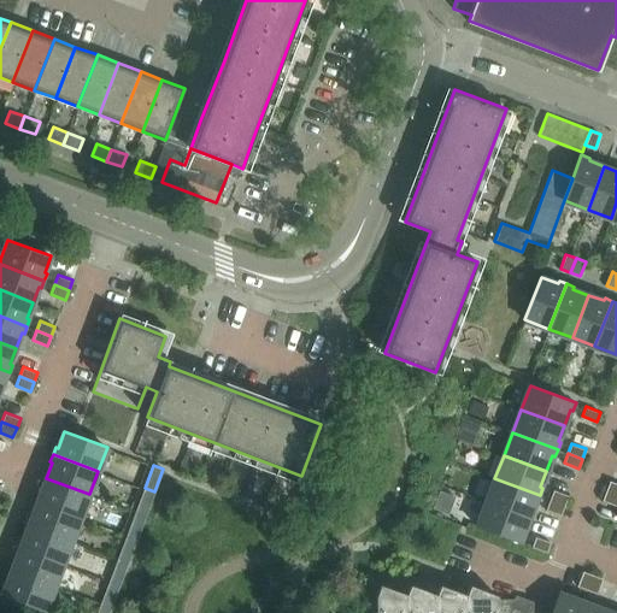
[(81,517),(89,494),(46,478),(40,494),(37,493),(35,500),(81,517)]
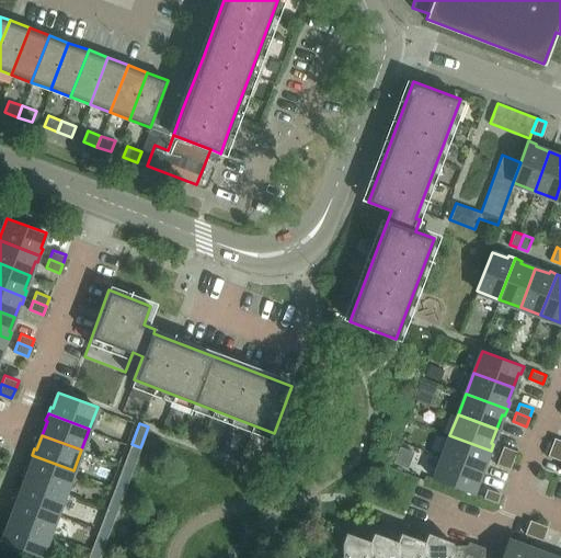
[(489,457),(491,451),(449,435),(442,456),(481,470),(487,457),(489,457)]
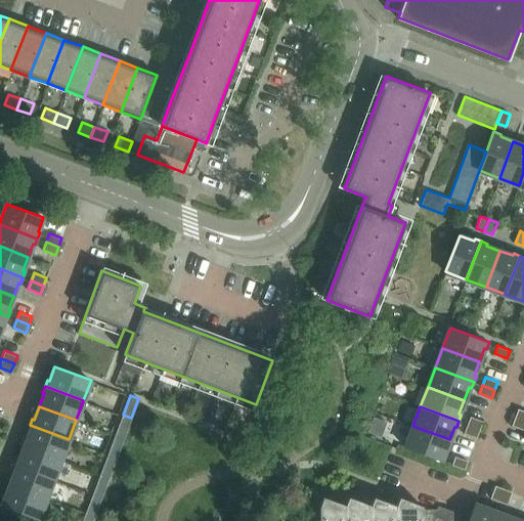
[(523,419),(523,409),(518,407),(515,417),(523,419)]
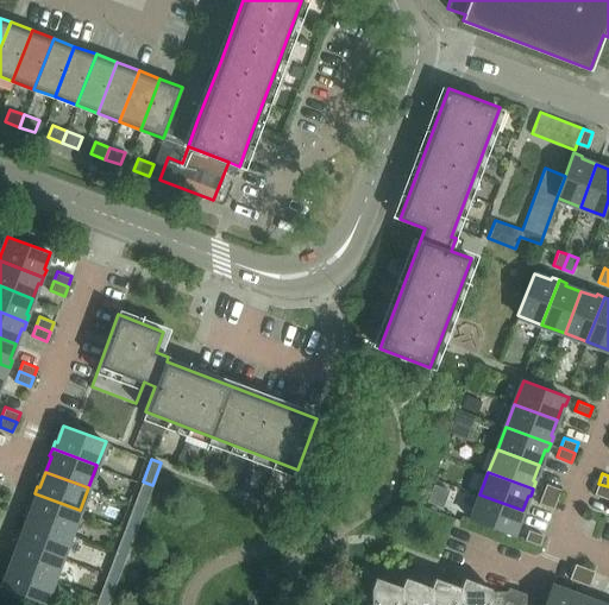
[(144,509),(152,485),(143,481),(135,505),(144,509)]
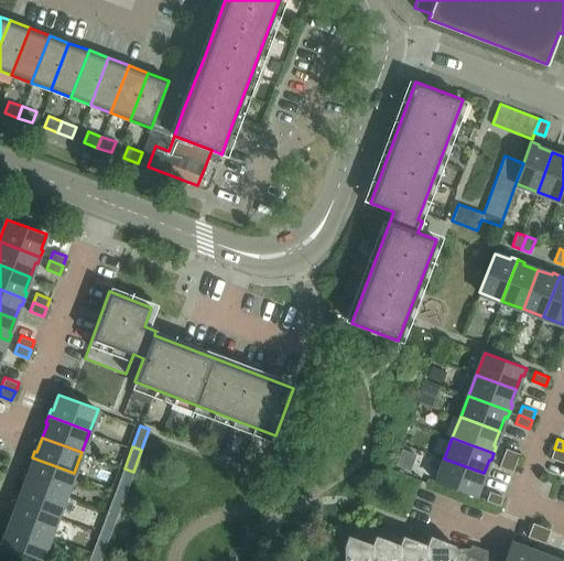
[(517,462),(520,453),(507,448),(502,456),(517,462)]
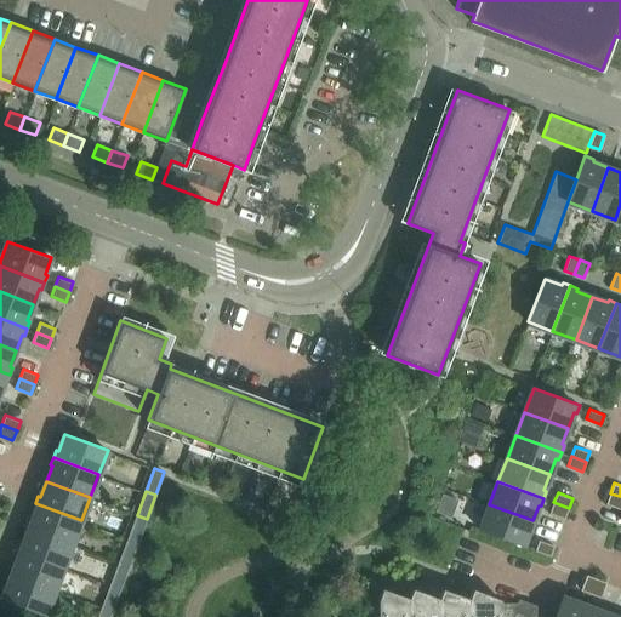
[(620,508),(620,496),(610,493),(607,503),(620,508)]
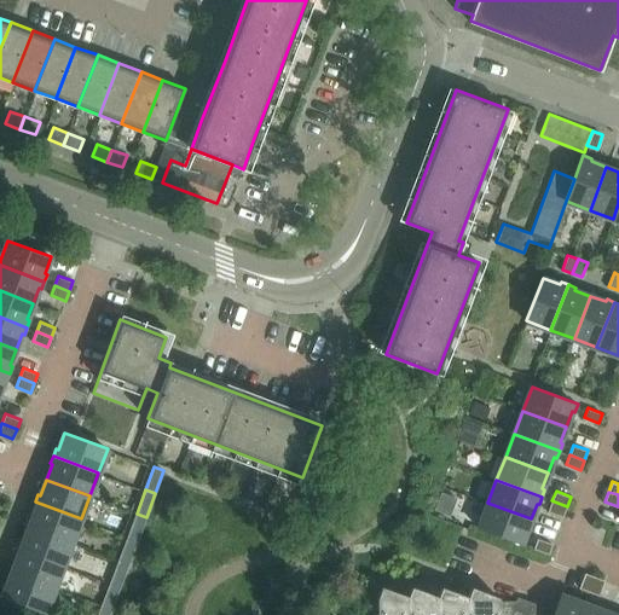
[(562,516),(567,506),(551,500),(548,510),(562,516)]
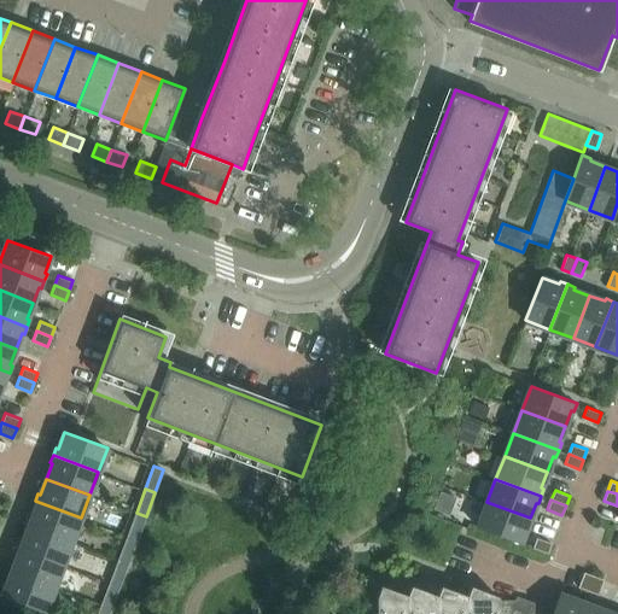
[(73,542),(81,518),(35,501),(33,508),(35,509),(29,525),(73,542)]
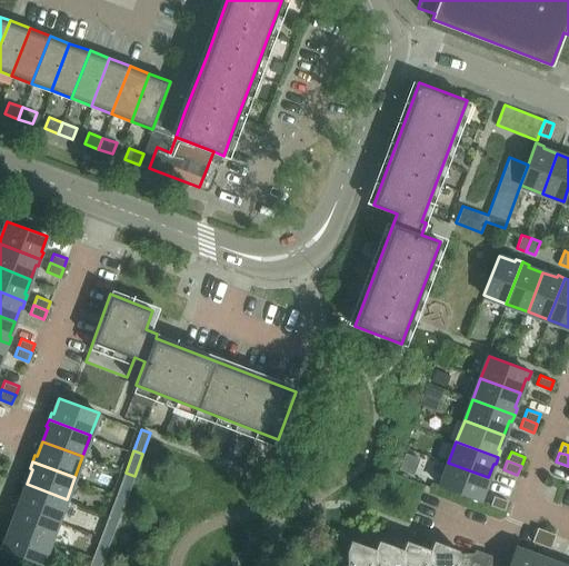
[(482,492),(488,477),(448,463),(440,485),(482,500),(485,493),(482,492)]
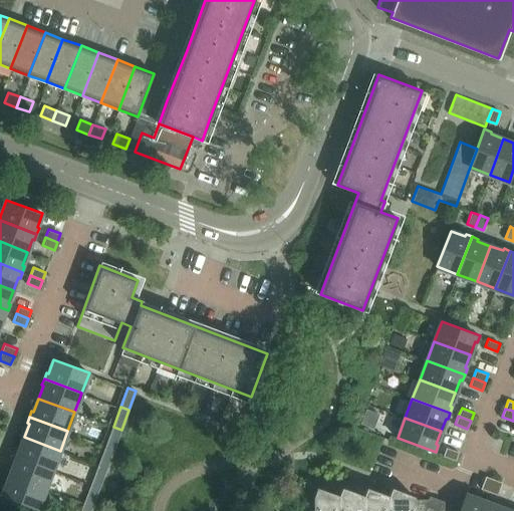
[(113,449),(121,430),(113,427),(105,446),(113,449)]
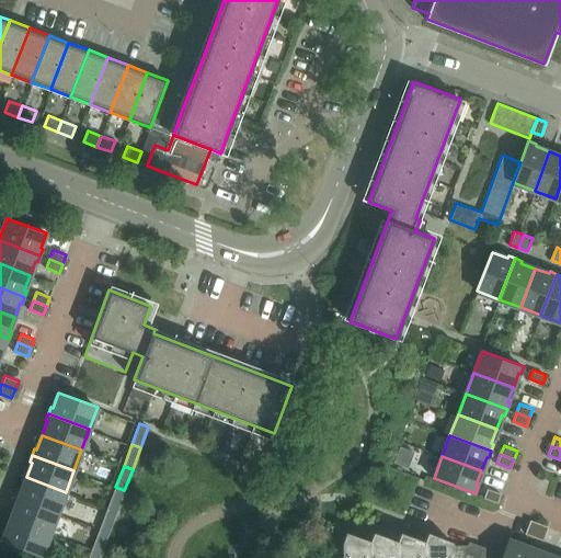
[(58,513),(66,492),(26,477),(21,491),(19,490),(16,497),(58,513)]
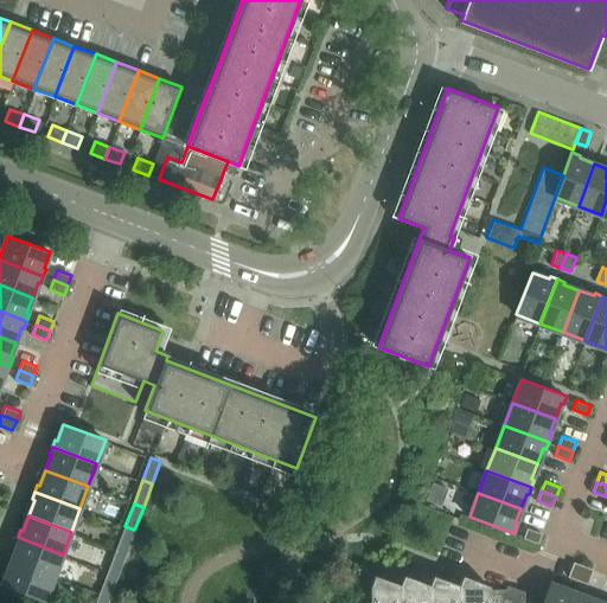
[(126,552),(134,530),(125,526),(116,549),(126,552)]
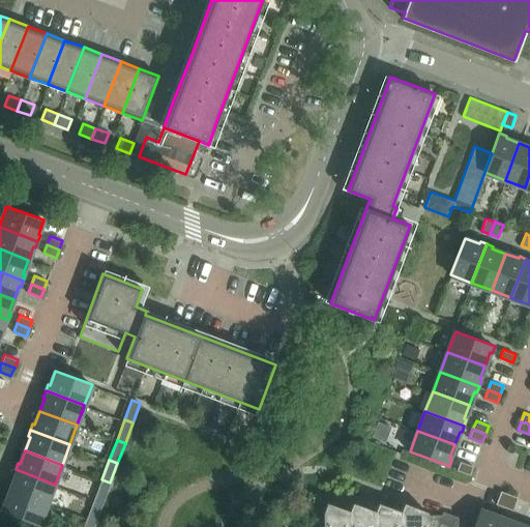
[(470,474),(473,465),(461,461),(458,469),(470,474)]
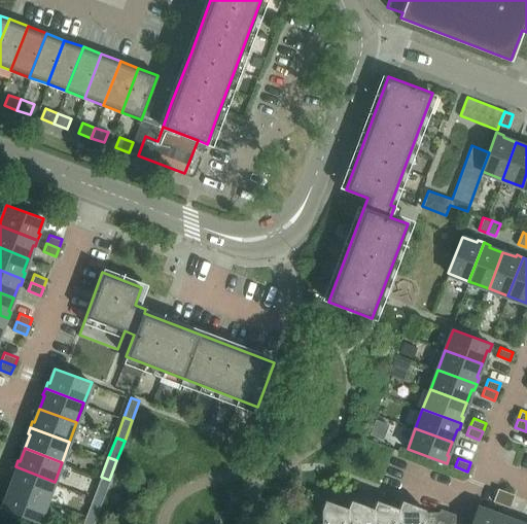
[(46,501),(55,482),(15,466),(12,474),(14,474),(9,487),(46,501)]
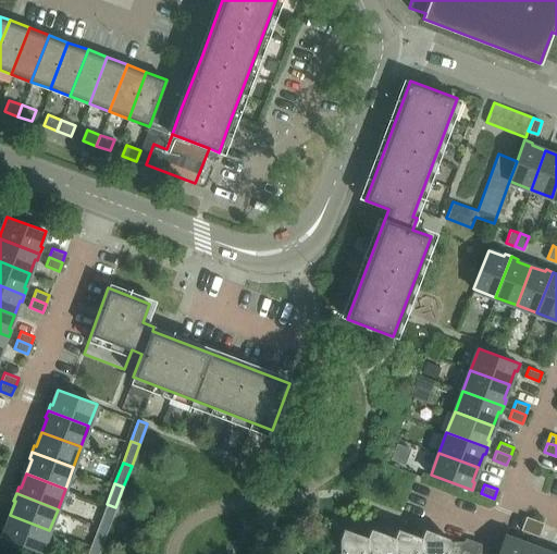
[(108,528),(115,507),(107,504),(99,525),(108,528)]
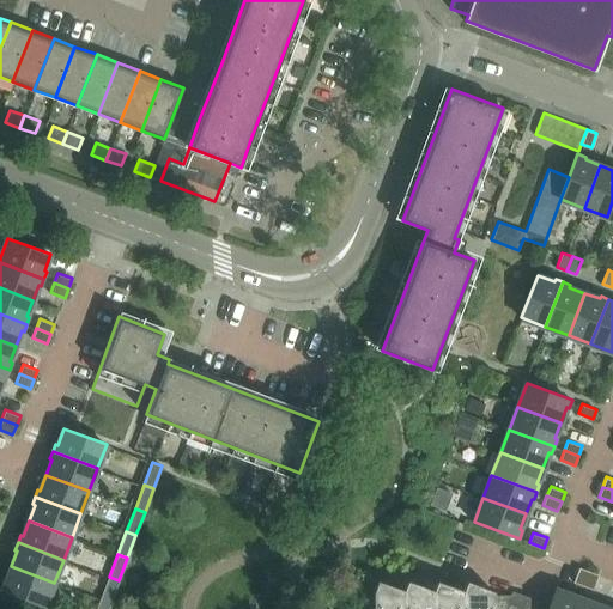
[(46,607),(54,583),(11,566),(6,582),(2,580),(0,590),(46,607)]
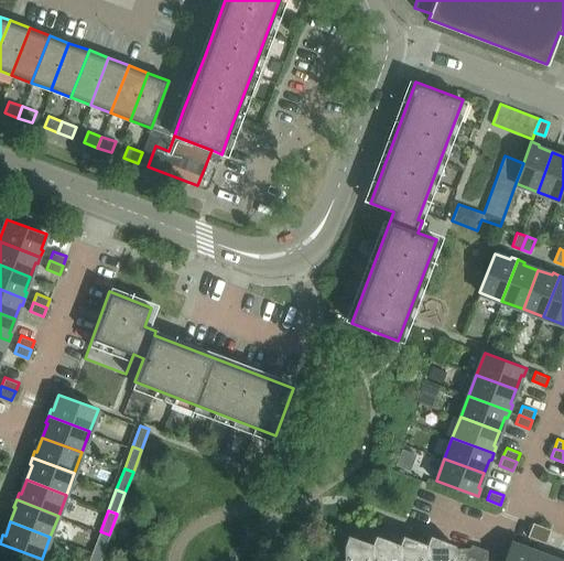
[(538,539),(542,526),(533,521),(528,536),(538,539)]
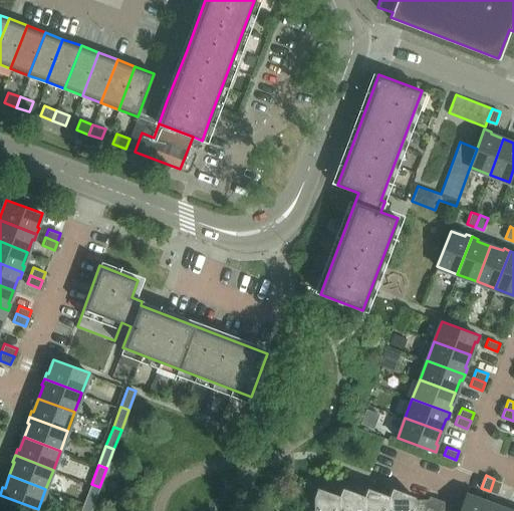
[(498,494),(502,482),(494,479),(490,491),(498,494)]
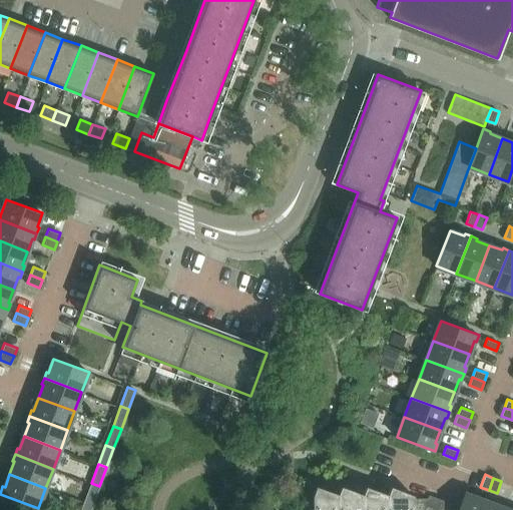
[(91,506),(99,486),(91,483),(83,503),(91,506)]
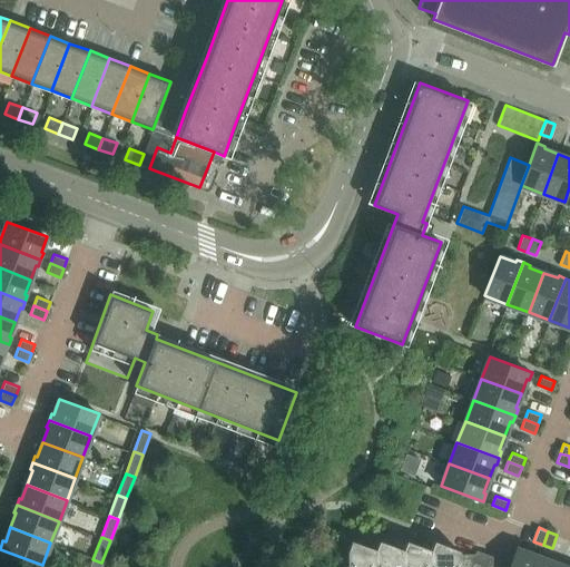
[(402,566),(402,553),(403,549),(380,540),(375,553),(374,566),(402,566)]
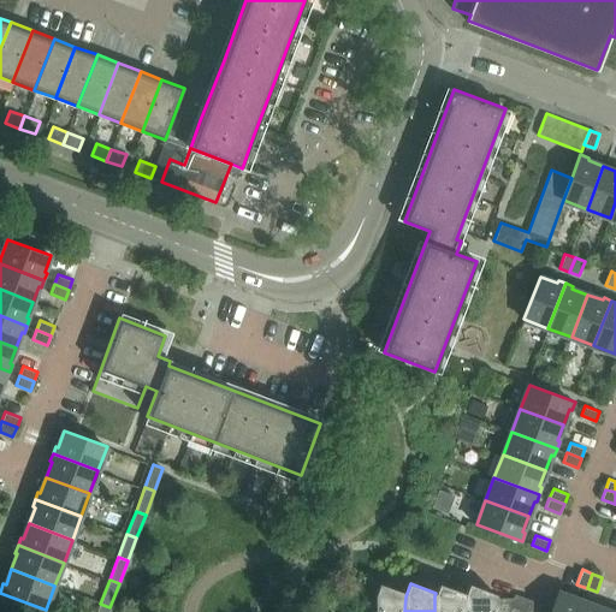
[(463,611),(465,596),(466,594),(439,583),(436,593),(434,596),(434,611),(463,611)]
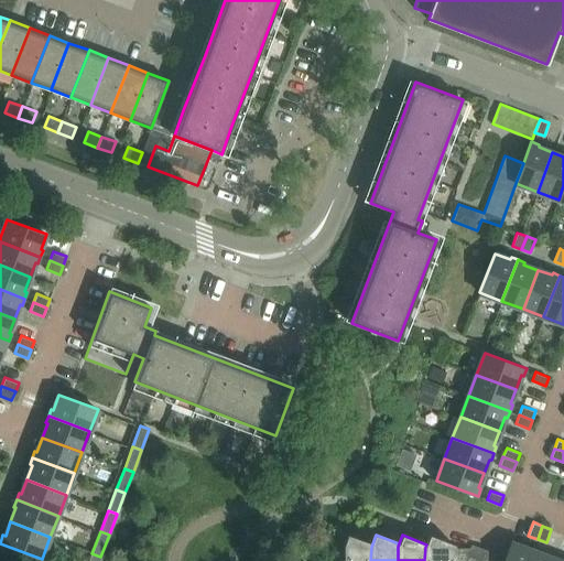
[(465,560),(470,547),(455,547),(455,545),(430,535),(426,545),(426,560),(465,560)]
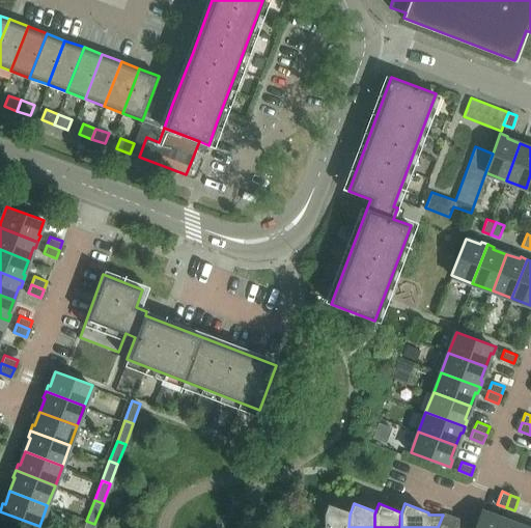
[(348,527),(350,515),(341,508),(328,504),(325,513),(324,527),(348,527)]
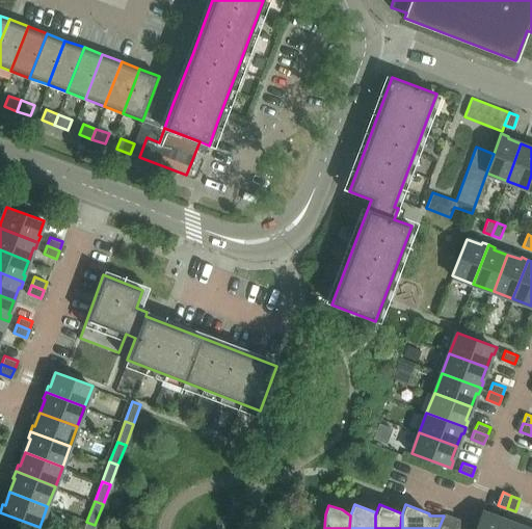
[(499,528),(503,517),(497,514),(497,517),(482,511),(475,528),(499,528)]
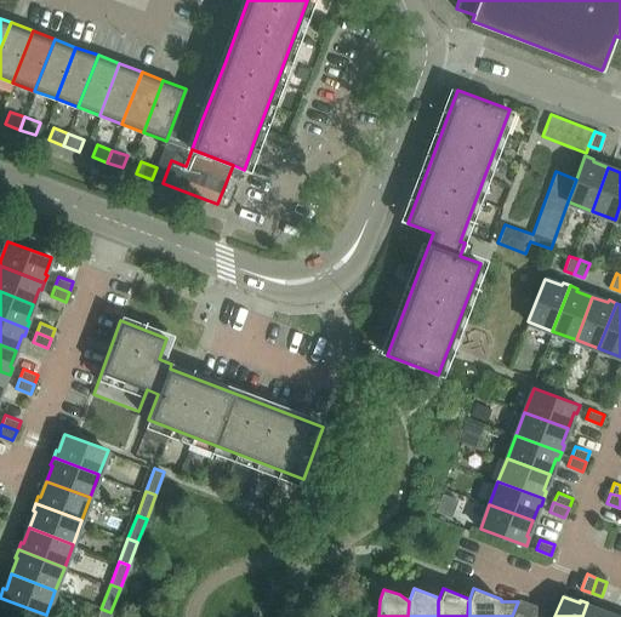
[(518,601),(512,616),(528,616),(534,604),(519,598),(518,601)]
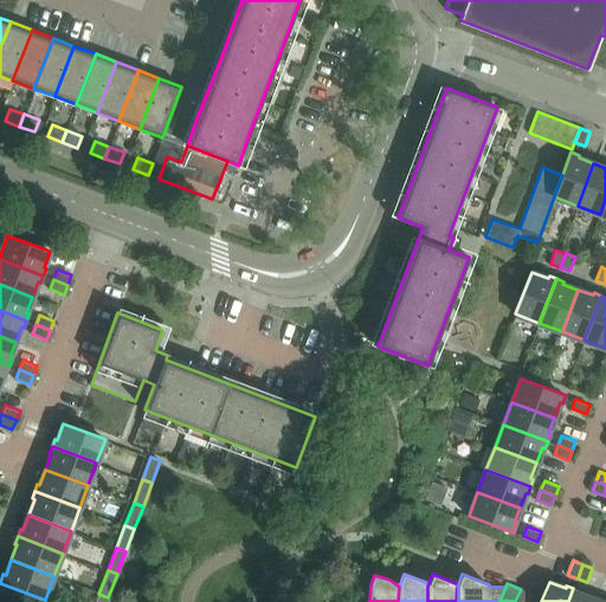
[(593,601),(595,599),(580,593),(581,590),(573,588),(568,601),(593,601)]
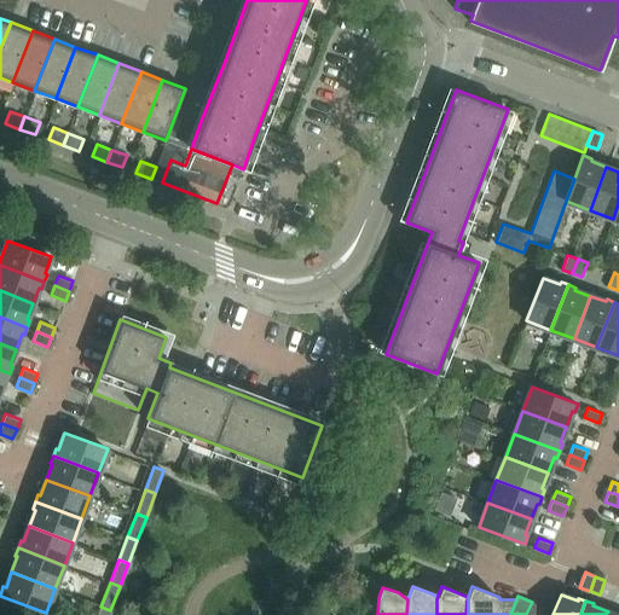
[(542,614),(545,607),(532,602),(526,614),(542,614)]
